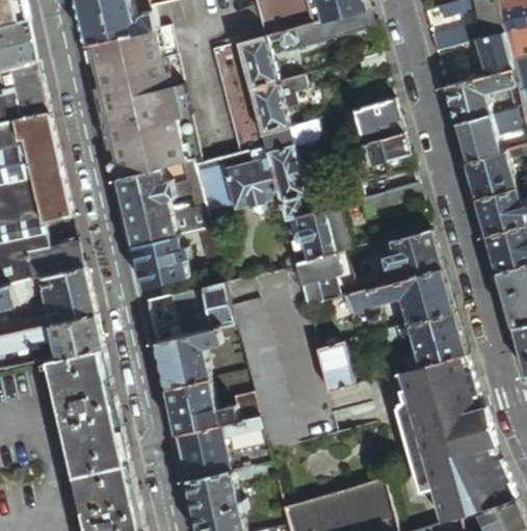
[(0,30),(27,23),(22,0),(0,0),(0,30)]
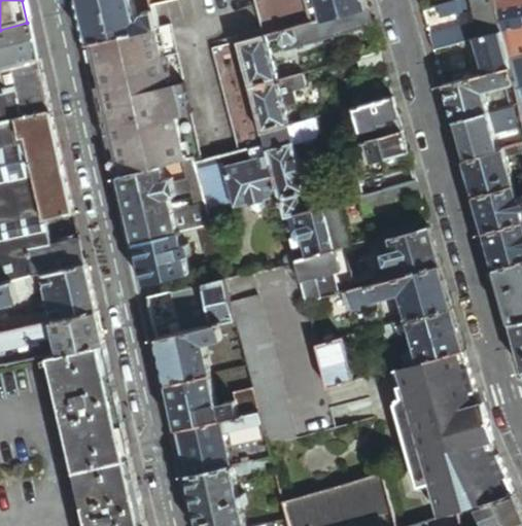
[(153,30),(149,11),(139,14),(136,20),(133,20),(128,0),(74,0),(84,45),(153,30)]
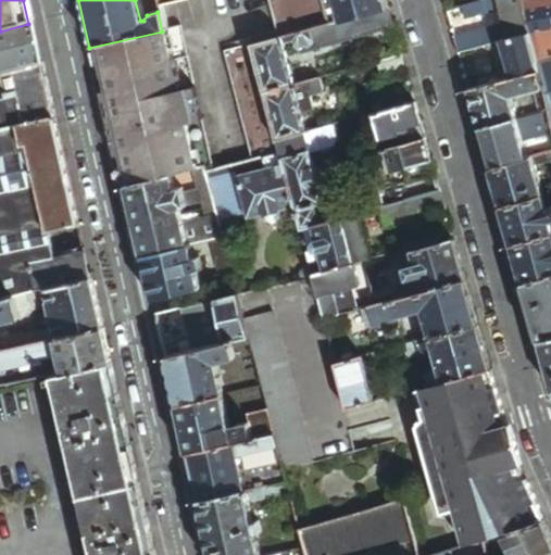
[(266,0),(275,34),(276,39),(285,37),(322,26),(314,0),(266,0)]
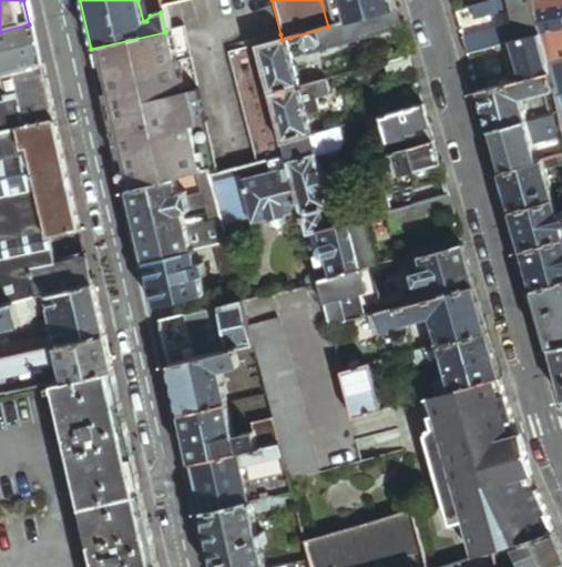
[(390,10),(388,0),(337,0),(344,22),(390,10)]
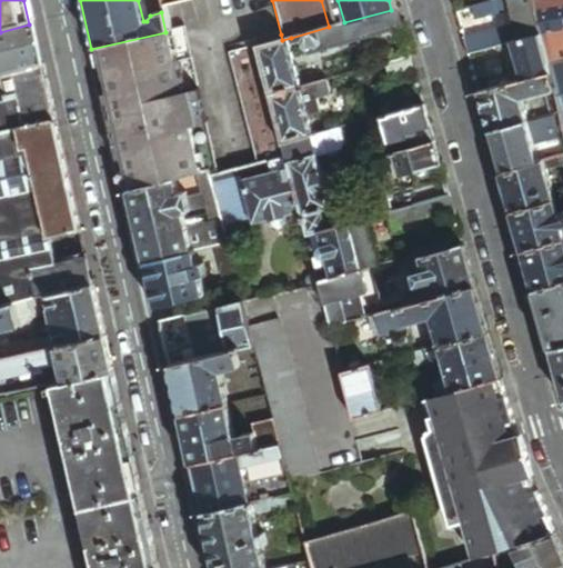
[(505,10),(502,0),(496,0),(468,8),(471,20),(505,10)]
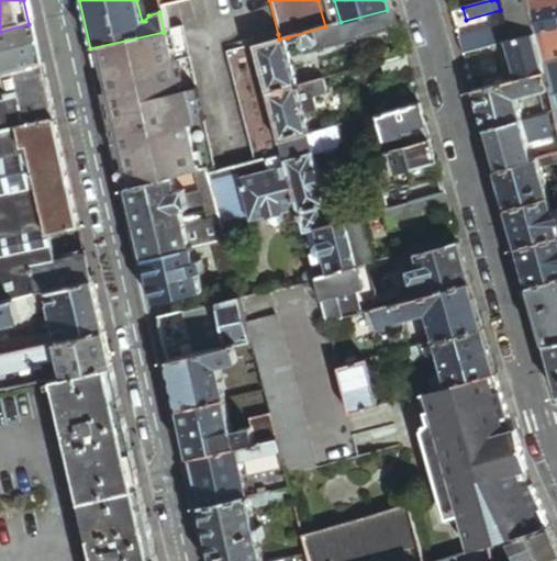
[(531,35),(522,0),(497,0),(500,10),(504,31),(505,33),(507,42),(531,35)]
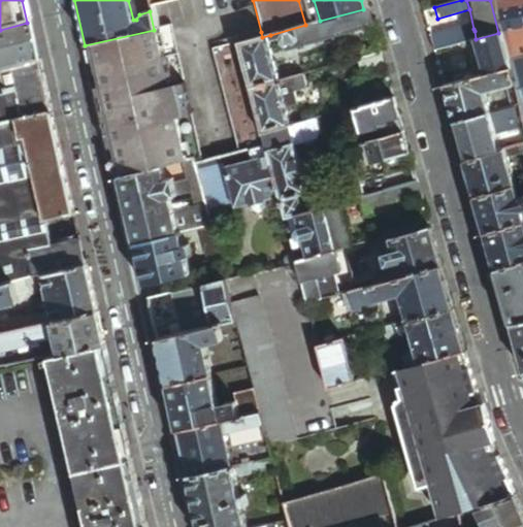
[(522,0),(490,0),(498,33),(504,60),(504,61),(522,55),(522,0)]
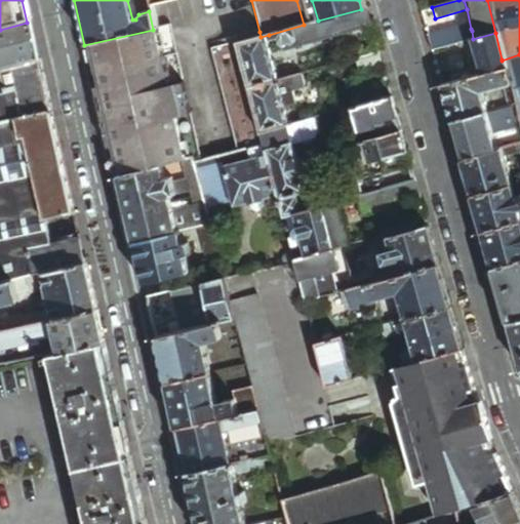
[(366,27),(361,9),(318,21),(310,24),(304,25),(269,35),(271,41),(272,46),(277,48),(279,48),(279,51),(366,27)]
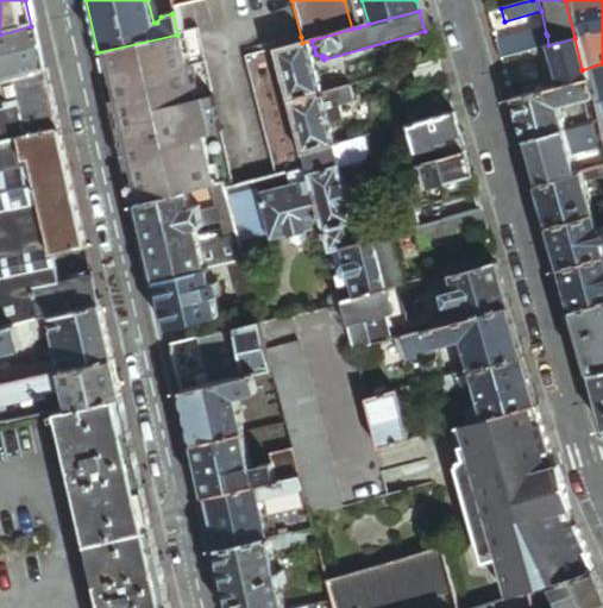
[(43,77),(31,26),(0,35),(0,88),(43,77)]
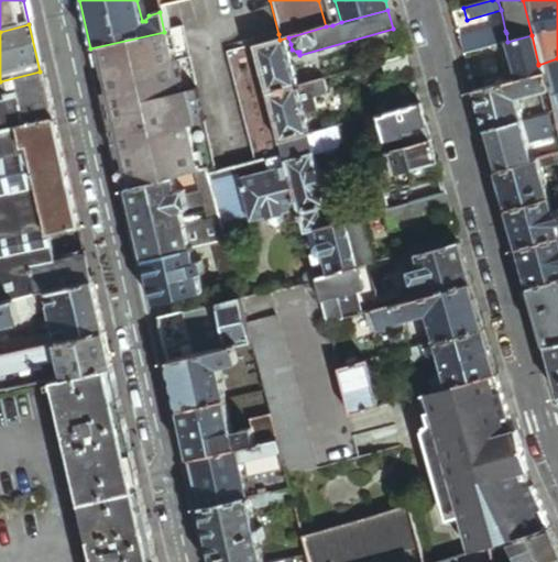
[(90,48),(122,190),(168,179),(185,175),(203,171),(204,176),(210,174),(176,29),(164,32),(90,48)]
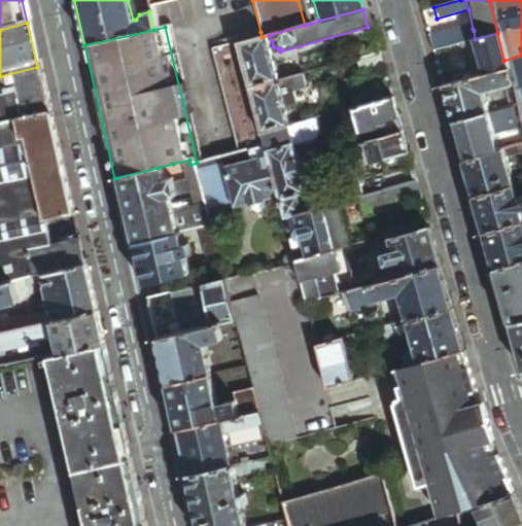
[(470,40),(475,39),(474,31),(463,34),(465,41),(470,40)]
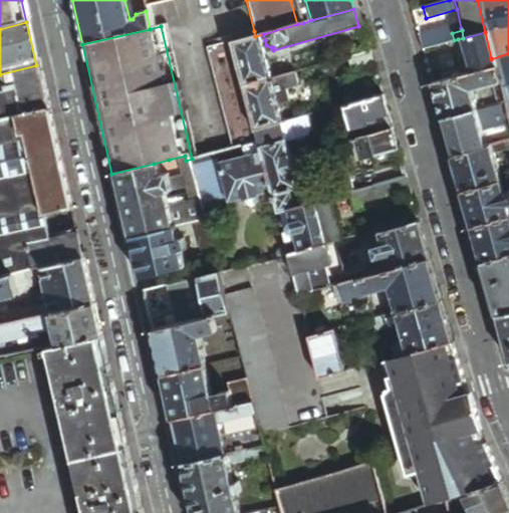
[(451,31),(416,41),(418,50),(421,50),(429,48),(454,40),(452,33),(451,31)]
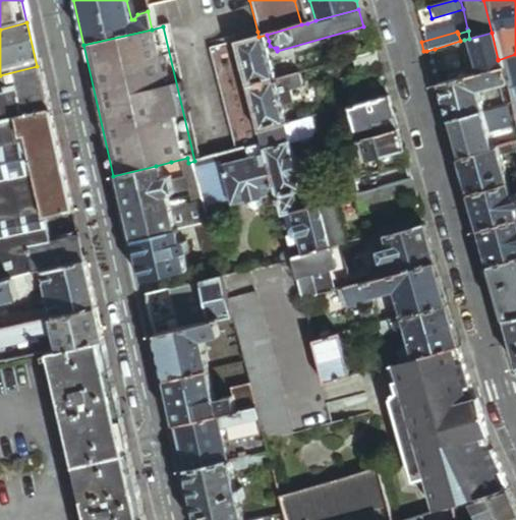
[(500,68),(498,60),(498,59),(492,33),(469,39),(477,74),(500,68)]
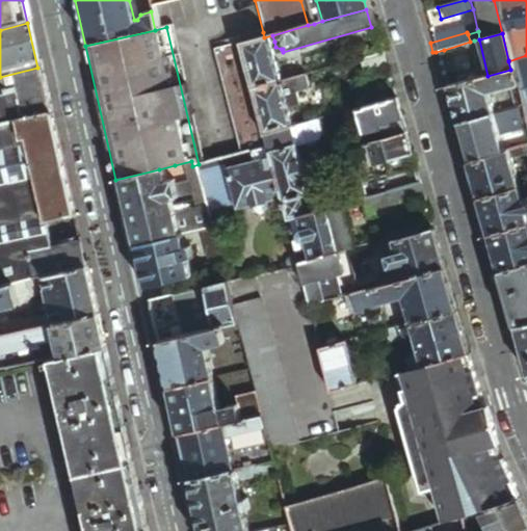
[(274,42),(272,35),(264,37),(266,45),(274,42)]
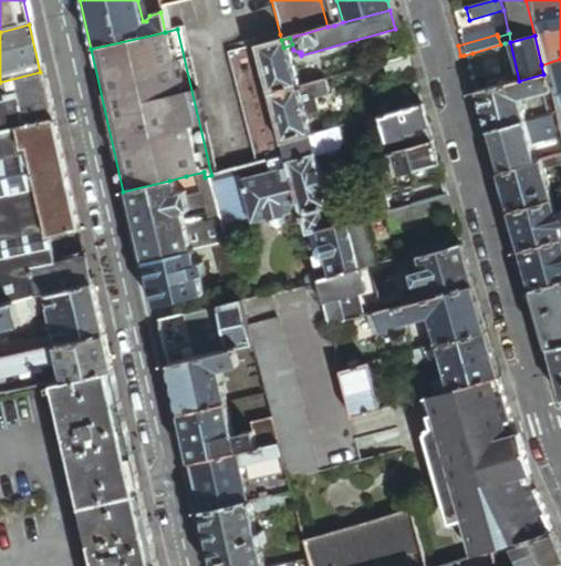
[(283,48),(281,40),(252,48),(265,96),(293,88),(283,48)]
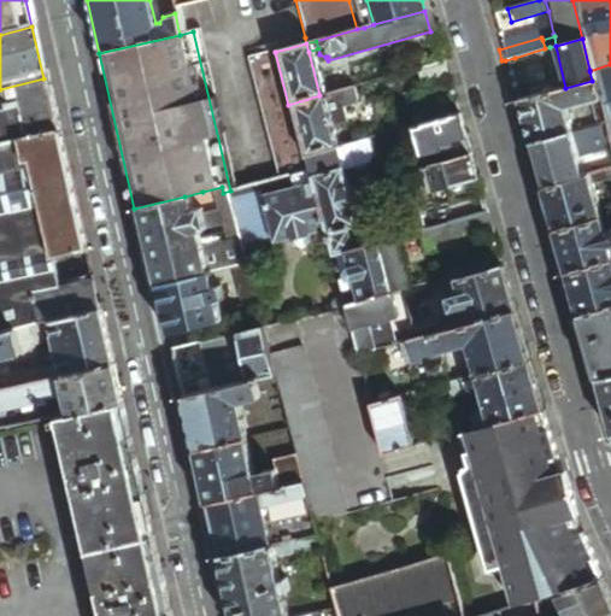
[(565,88),(556,46),(550,47),(553,63),(558,78),(560,89),(565,88)]
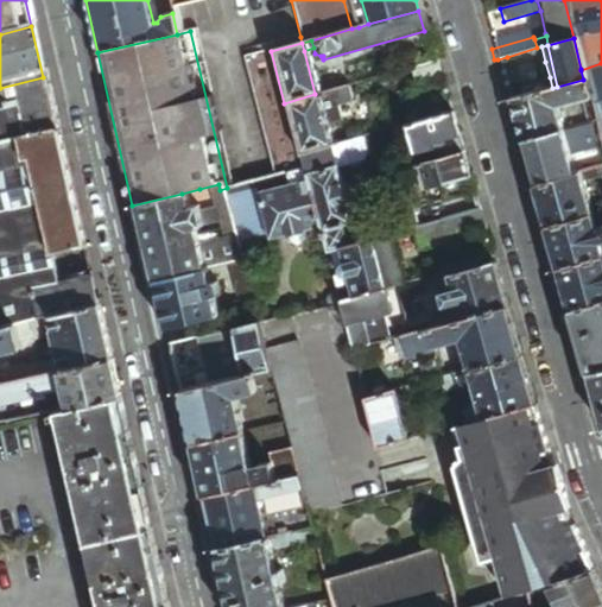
[(284,103),(271,51),(242,59),(246,76),(249,93),(254,109),(258,125),(263,141),(266,158),(271,177),(286,174),(302,169),(298,156),(284,103)]
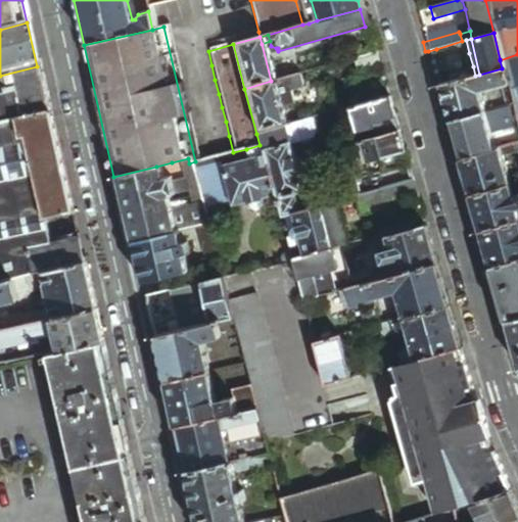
[(376,67),(372,53),(348,59),(351,74),(376,67)]
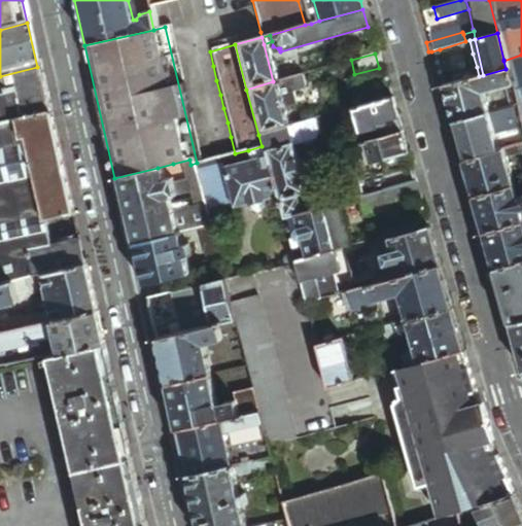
[(477,67),(473,54),(468,56),(466,61),(468,66),(473,68),(477,67)]
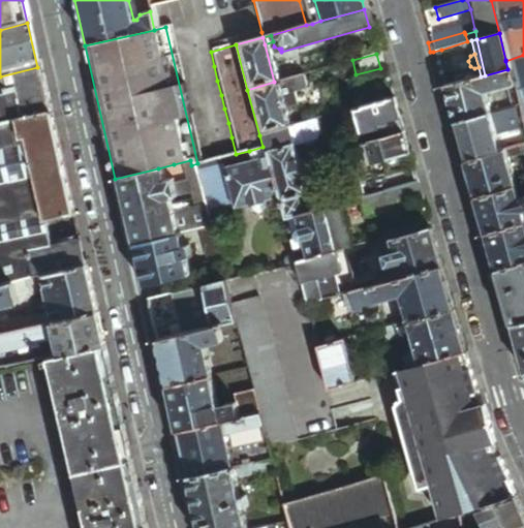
[(523,55),(505,61),(507,69),(512,86),(516,106),(520,124),(523,122),(523,55)]
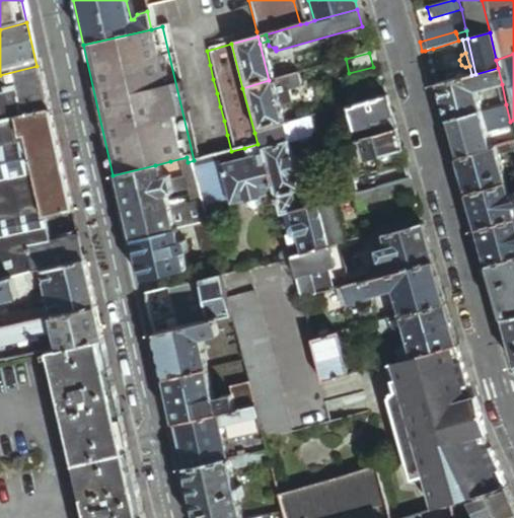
[(41,86),(37,66),(0,75),(0,87),(2,95),(41,86)]
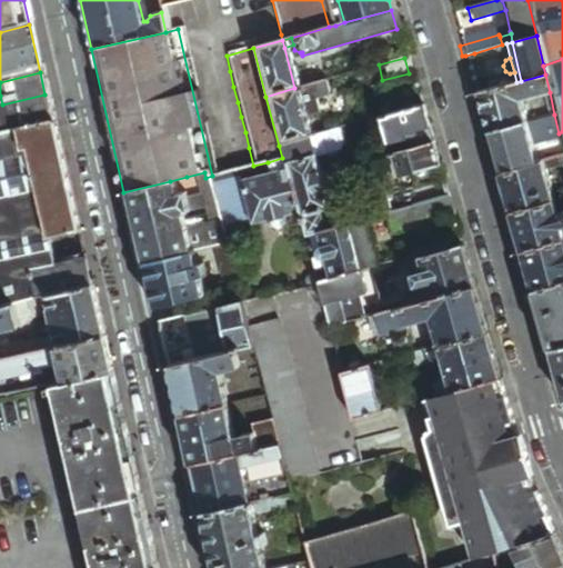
[(550,92),(545,75),(521,81),(516,82),(511,83),(515,102),(539,96),(550,92)]
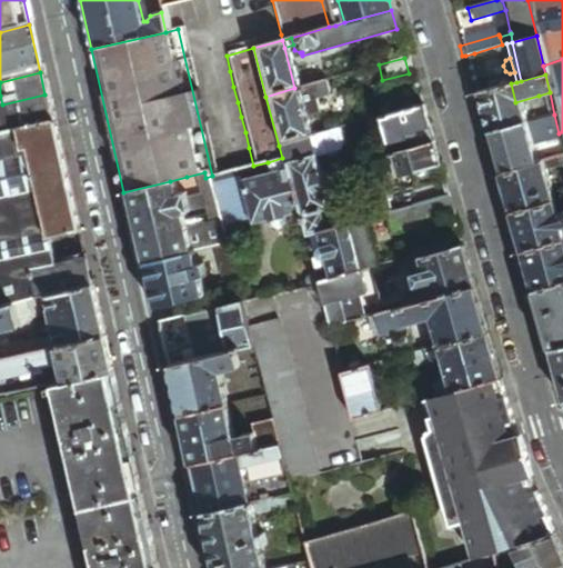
[(472,82),(475,93),(483,91),(480,83),(478,81),(472,82)]
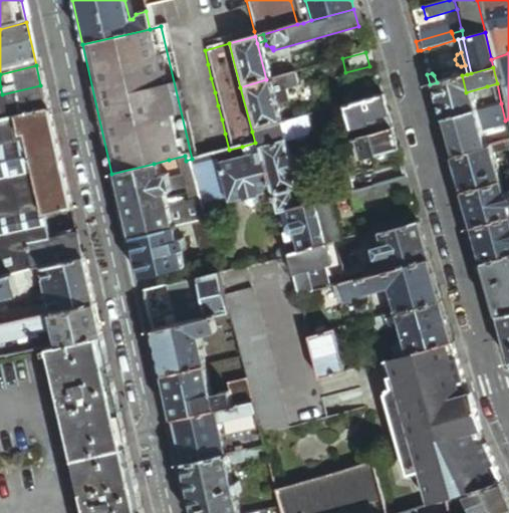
[(286,74),(266,79),(271,94),(274,92),(287,89),(290,85),(286,74)]
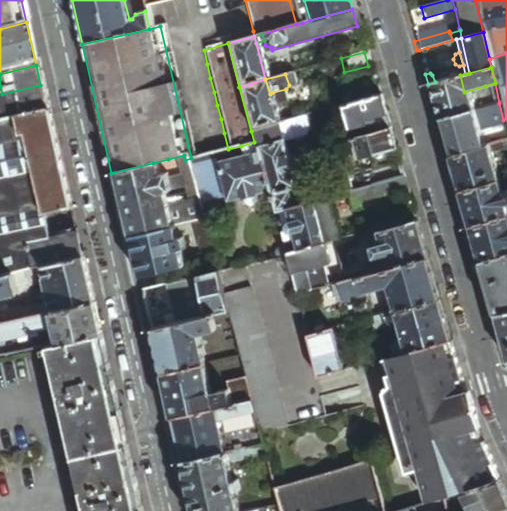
[(436,120),(469,111),(470,111),(464,92),(460,75),(435,82),(428,84),(426,85),(436,120)]
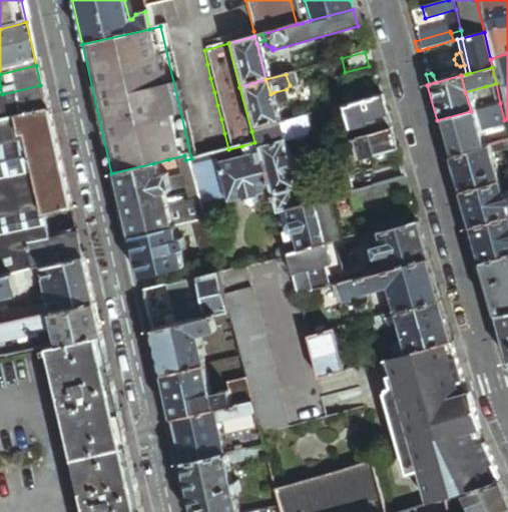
[(266,79),(239,87),(251,131),(263,127),(276,124),(278,123),(273,104),(271,94),(266,79)]
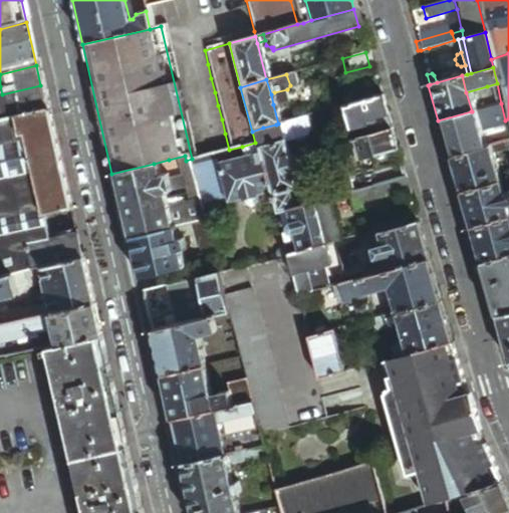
[(491,105),(501,103),(497,83),(487,86),(491,105)]
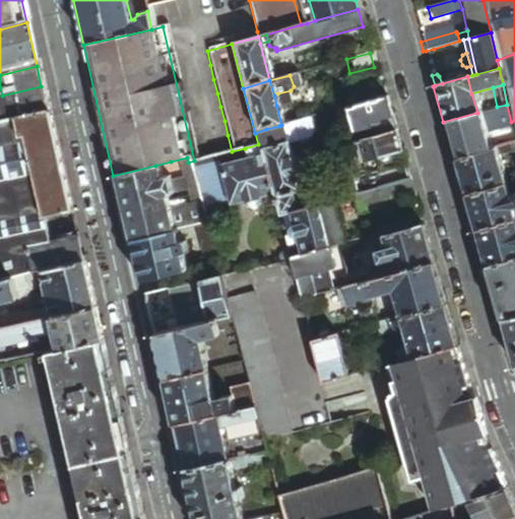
[(0,126),(2,126),(0,119),(0,111),(24,105),(45,101),(41,86),(2,95),(0,87),(0,126)]
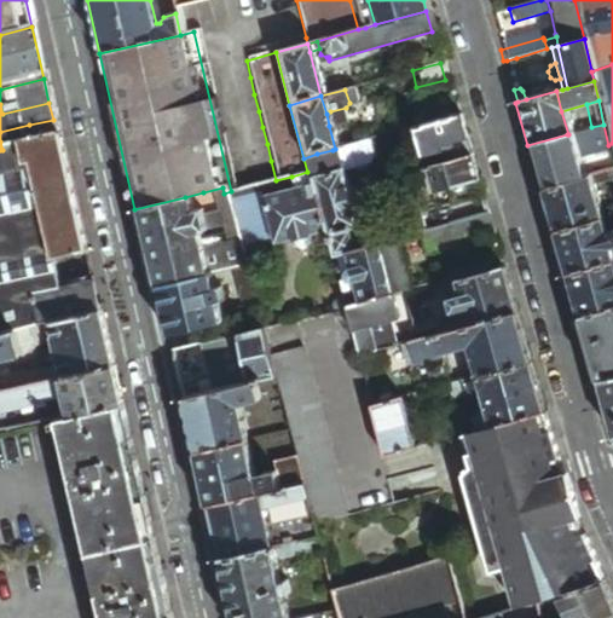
[(462,140),(456,115),(409,128),(418,160),(429,157),(428,149),(443,145),(462,140)]
